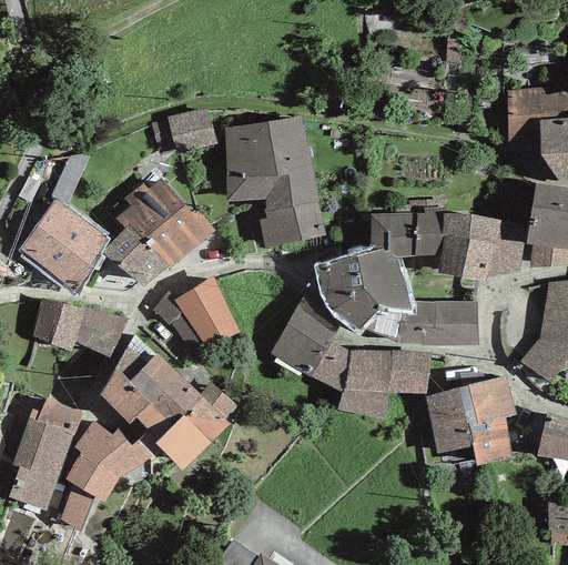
[(545,93),(506,96),(509,152),(543,150),(540,119),(567,117),(567,97),(545,99),(545,93)]
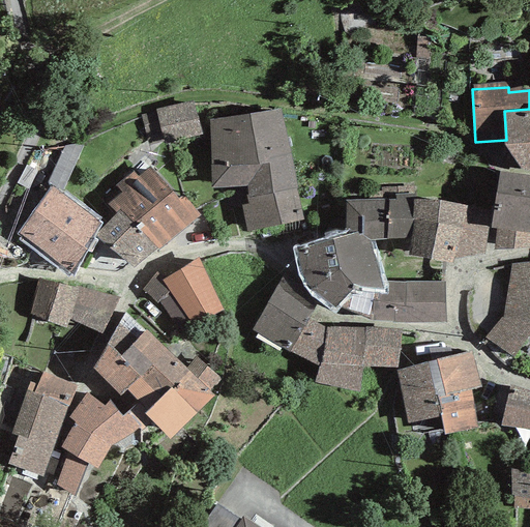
[(155,114),(142,117),(149,146),(201,132),(193,100),(154,110),(155,114)]
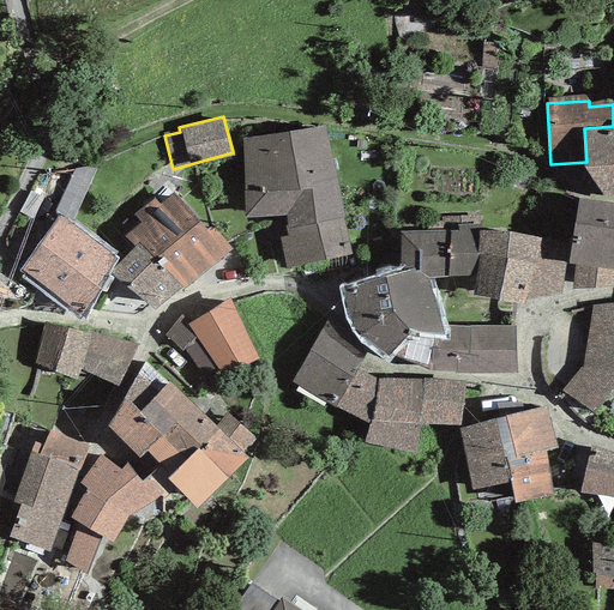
[(287,225),(337,222),(327,125),(242,136),(247,215),(286,212),(287,225)]
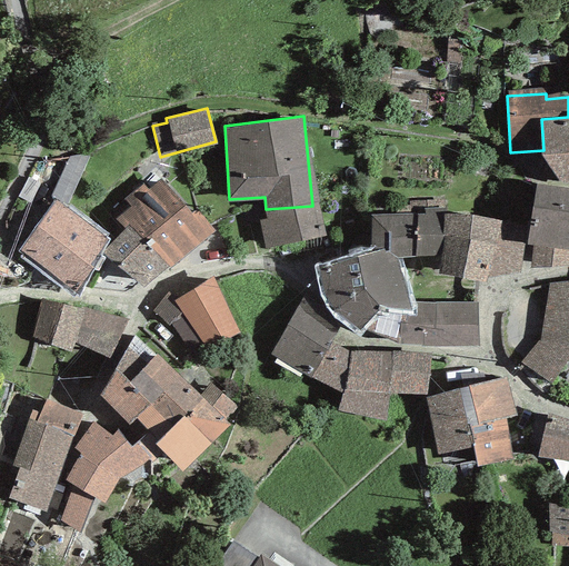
[(169,280),(219,241),(199,217),(193,221),(166,186),(115,226),(128,241),(109,257),(139,295),(165,275),(169,280)]
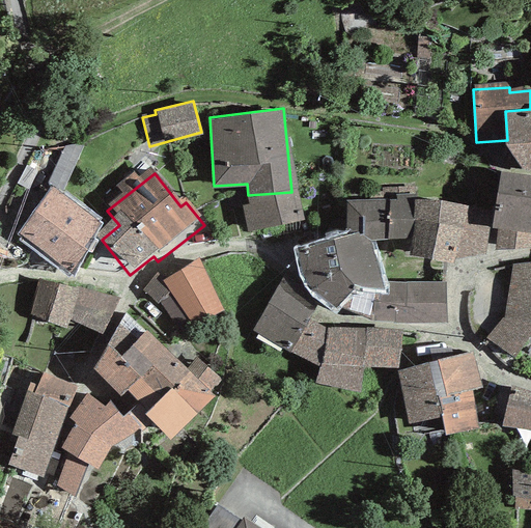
[(530,232),(530,179),(501,174),(491,224),(498,226),(530,232)]
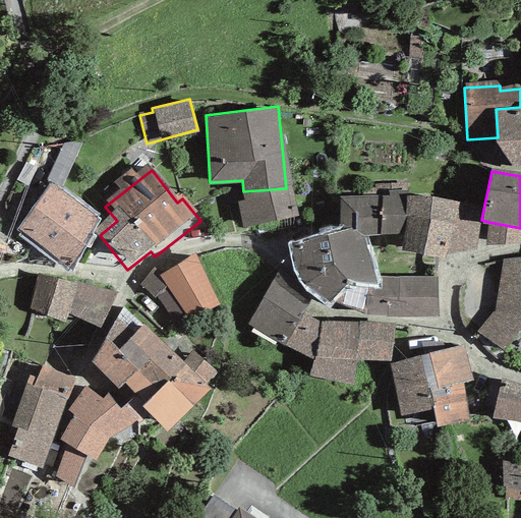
[(22,229),(69,261),(99,218),(51,186),(22,229)]
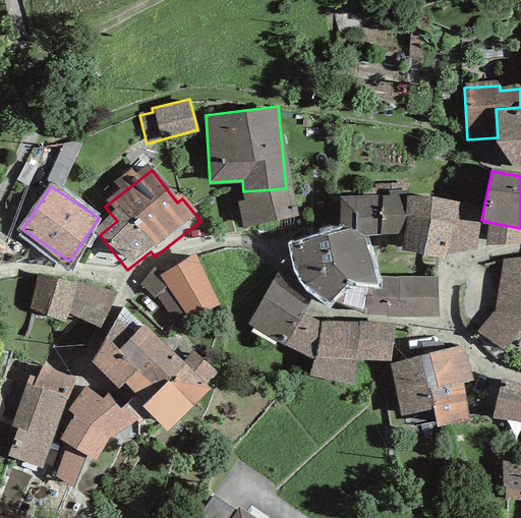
[(247,204),(238,205),(243,228),(295,217),(286,188),(243,191),(247,204)]
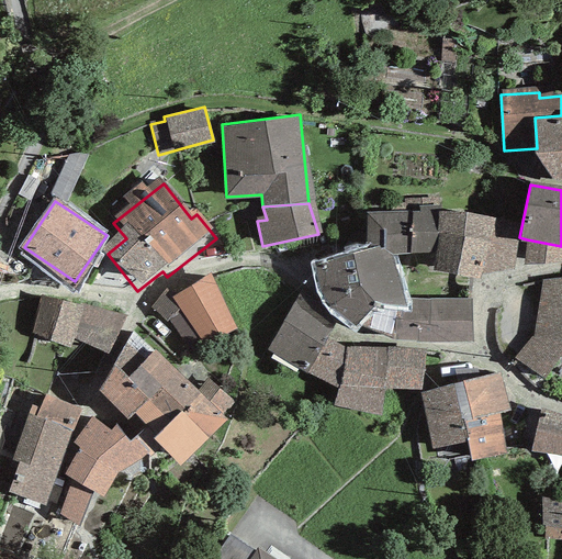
[(419,213),(367,214),(367,243),(378,246),(393,254),(436,250),(440,213),(440,209),(419,205),(419,213)]
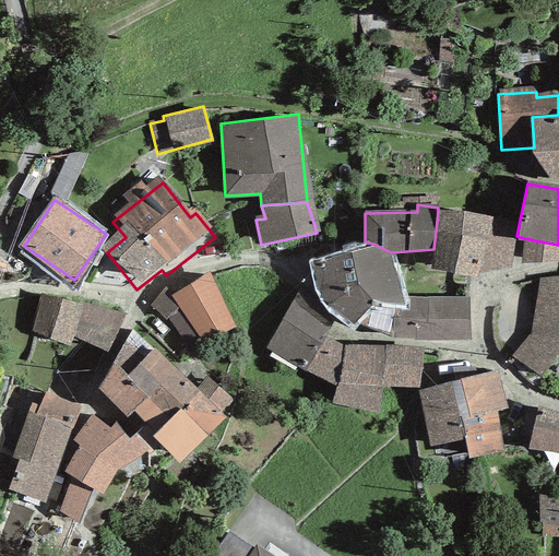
[(433,249),(431,267),(477,273),(510,267),(515,238),(492,236),(491,217),(438,212),(433,249)]
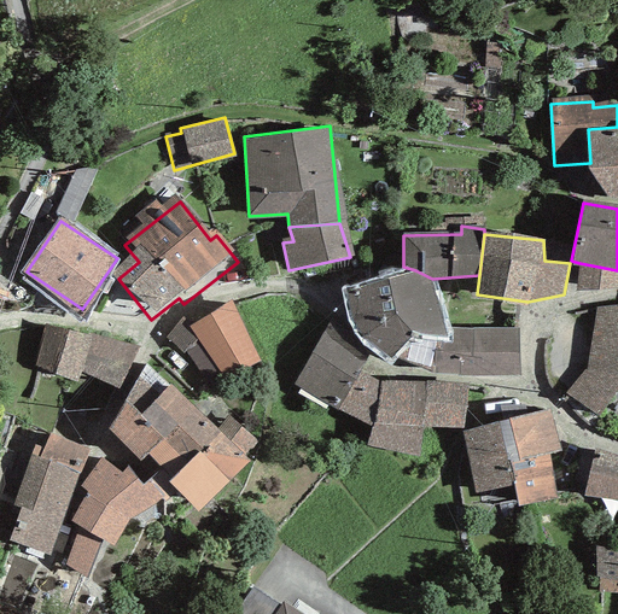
[(617,270),(579,263),(577,291),(617,287),(617,270)]
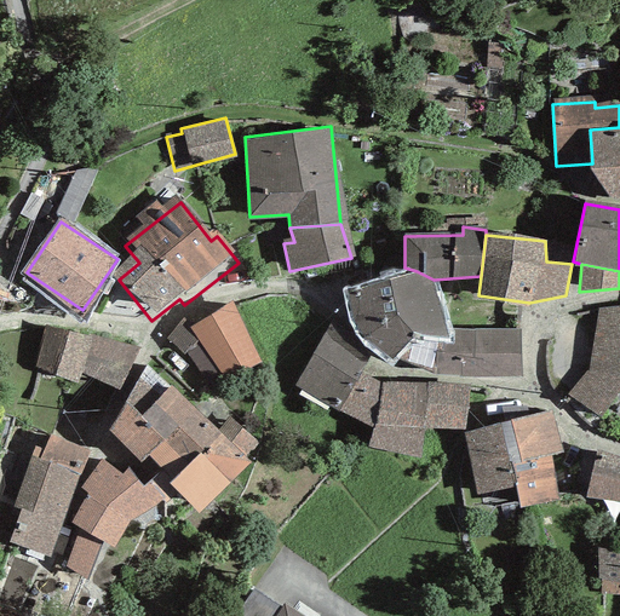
[(461,375),(522,376),(520,338),(447,332),(434,280),(417,271),(351,288),(351,311),(362,329),(375,343),(395,355),(437,373),(461,375)]
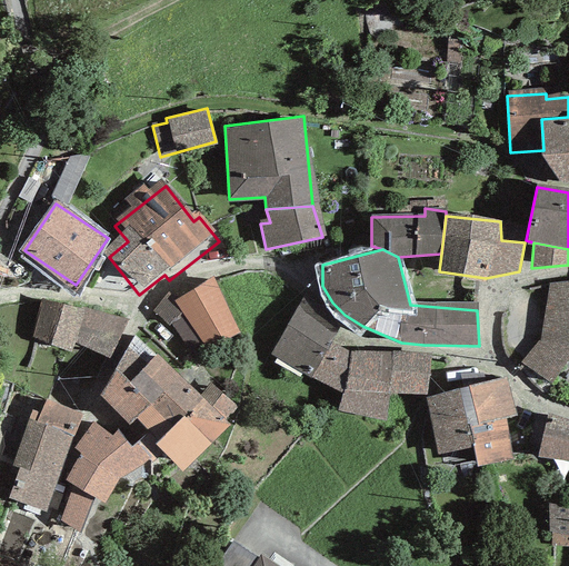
[(213,283),(177,303),(203,350),(239,330),(213,283)]
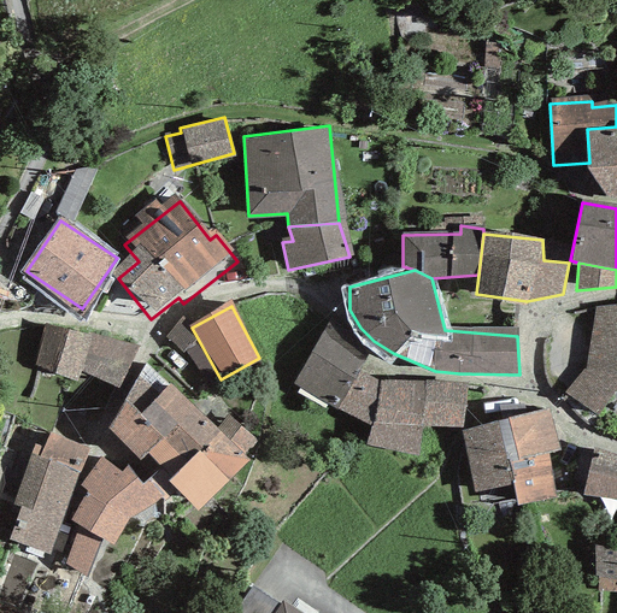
[(587,370),(566,393),(600,418),(616,389),(616,312),(595,317),(587,370)]
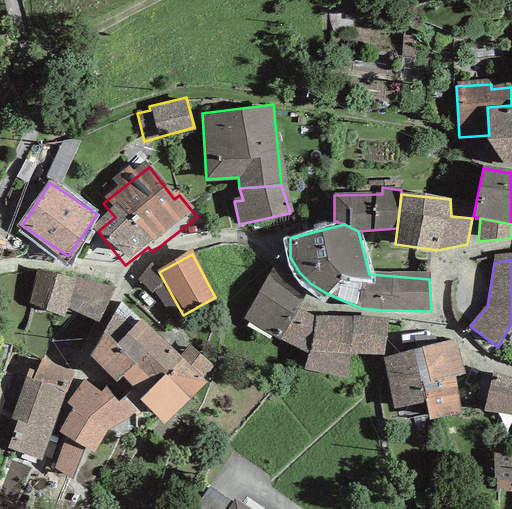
[(40,268),(29,304),(65,316),(67,309),(101,319),(110,289),(40,268)]
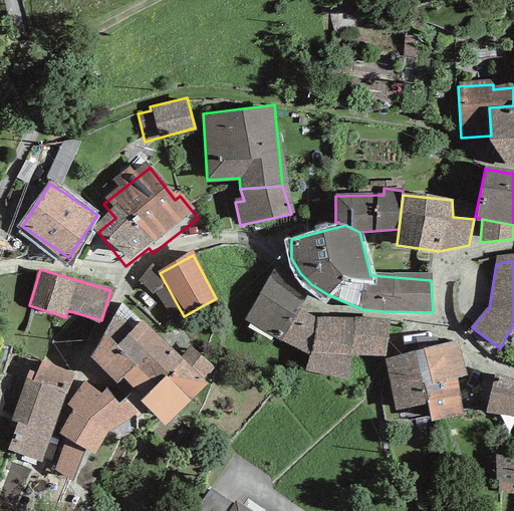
[(273,274),(245,318),(281,340),(308,296),(273,274)]
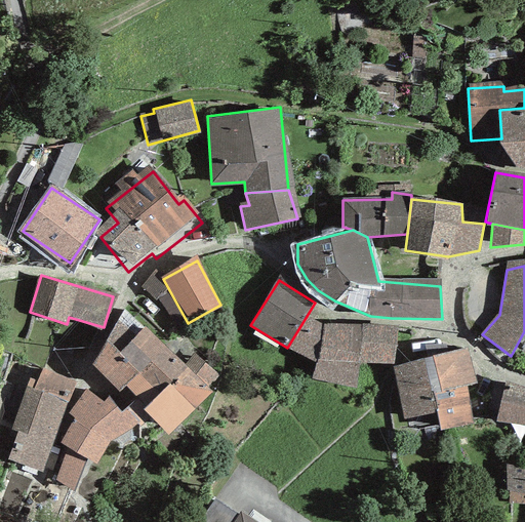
[(156,307),(171,299),(164,284),(149,291),(156,307)]
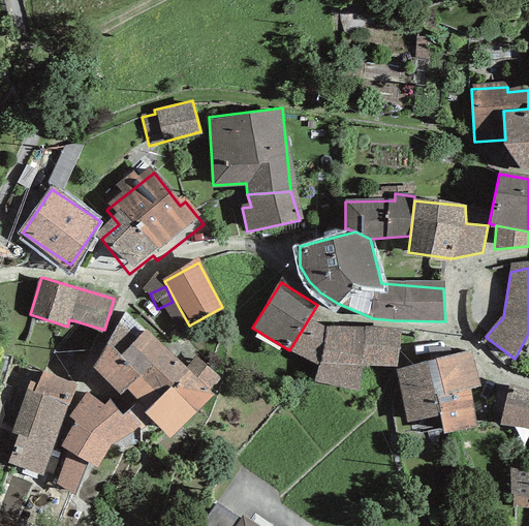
[(317,305),(289,350),(319,367),(314,380),(359,391),(362,365),(396,367),(401,332),(324,326),(317,305)]
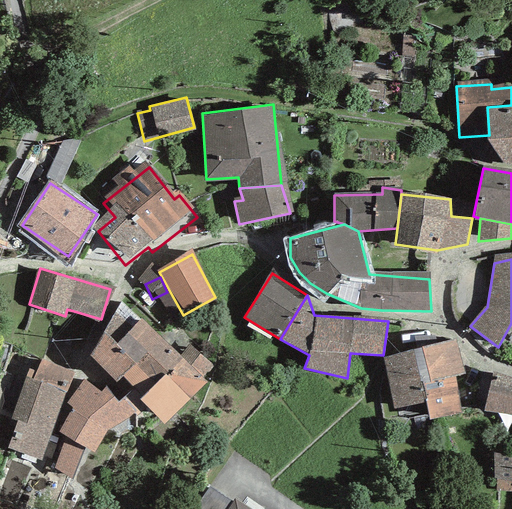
[(141,395),(166,418),(214,368),(190,346),(181,355),(142,317),(120,340),(111,332),(90,353),(117,379),(120,375),(133,387),(141,395)]
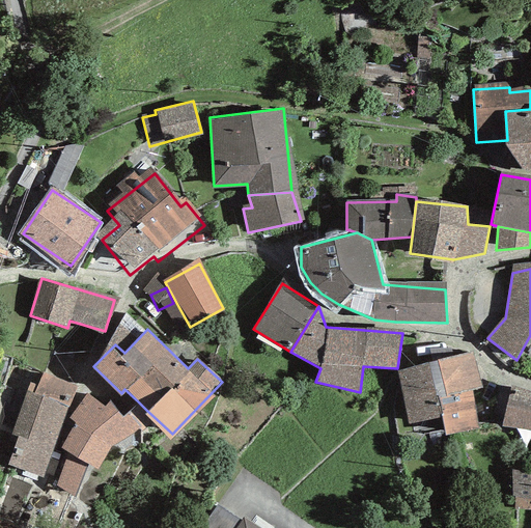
[(439,362),(397,370),(409,423),(441,417),(445,436),(478,428),(471,392),(478,391),(471,356),(439,362)]
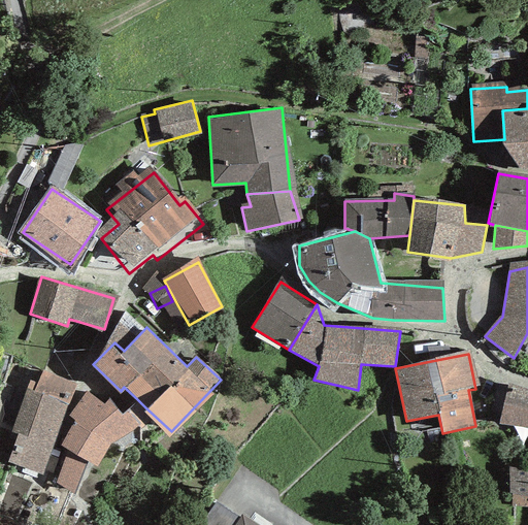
[(17,432),(7,460),(43,473),(68,403),(25,389),(10,430),(17,432)]
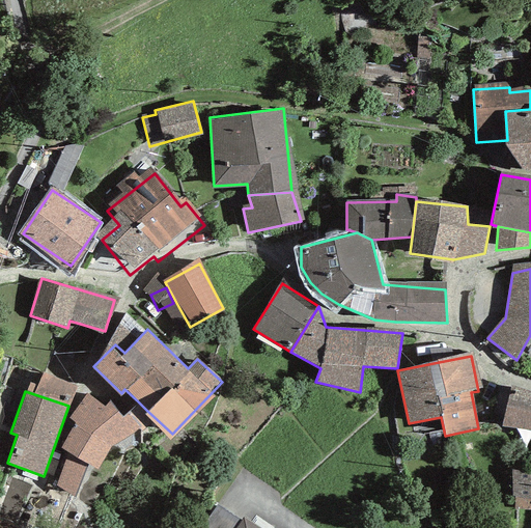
[(530,395),(510,391),(502,425),(530,433),(530,395)]
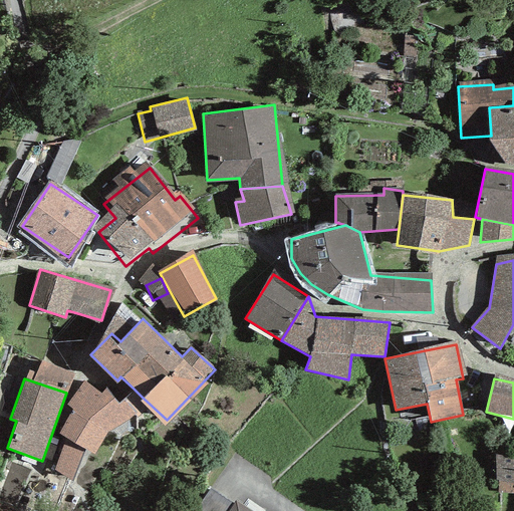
[(250,510),(236,502),(229,510),(250,510)]
